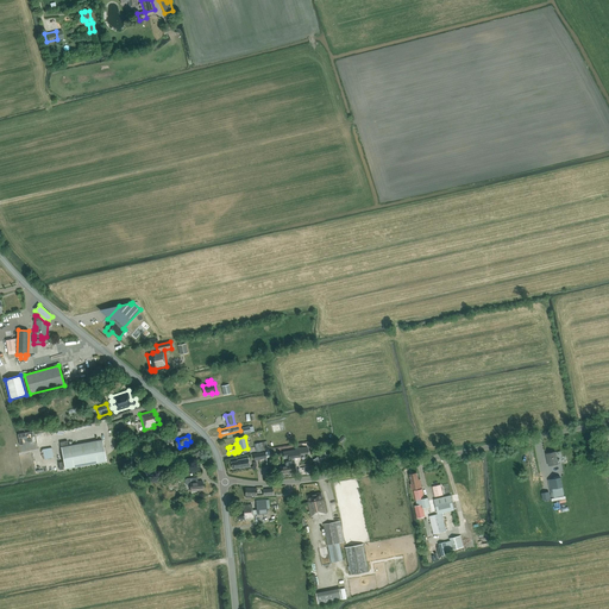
[(66,469),(106,462),(102,440),(61,447),(66,469)]
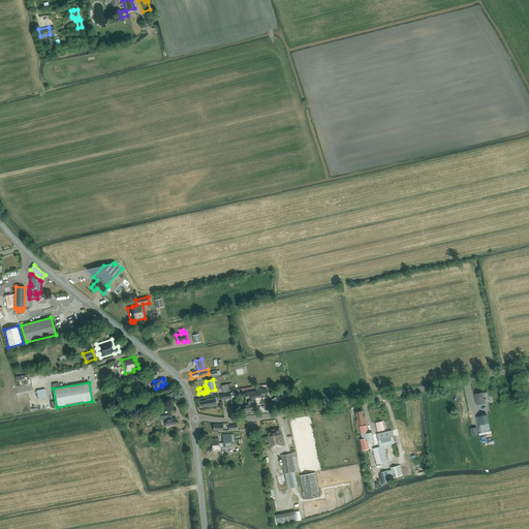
[(259,390),(259,389),(256,389),(256,391),(246,393),(246,398),(250,397),(251,399),(261,397),(260,396),(268,394),(268,389),(259,390)]
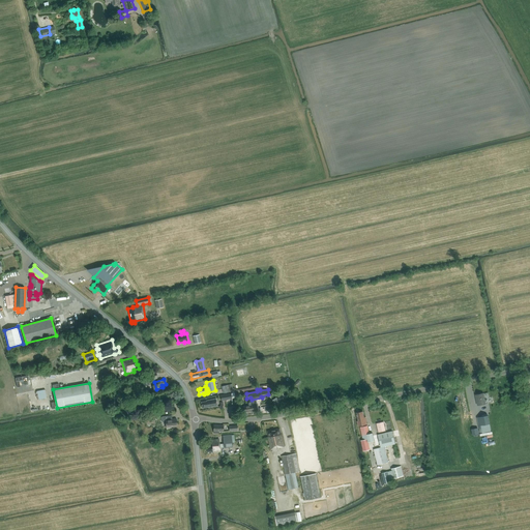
[(157,394),(157,393),(153,395),(155,401),(159,400),(158,399),(164,396),(166,402),(174,399),(173,396),(173,395),(172,391),(166,392),(166,391),(157,394)]
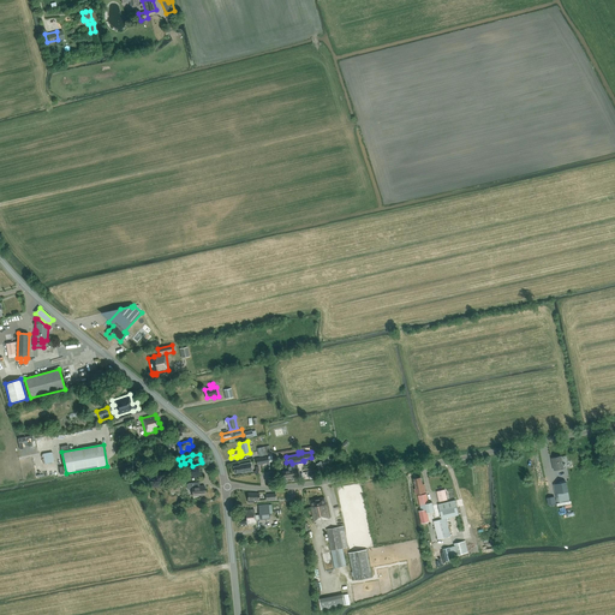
[(562,465),(561,457),(551,458),(554,471),(563,469),(565,467),(565,465),(562,465)]
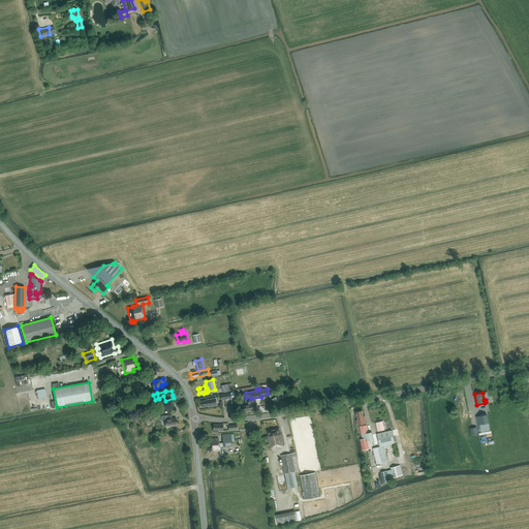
[(206,400),(200,401),(201,407),(208,406),(208,407),(210,407),(210,406),(212,405),(212,406),(216,405),(215,398),(206,400)]
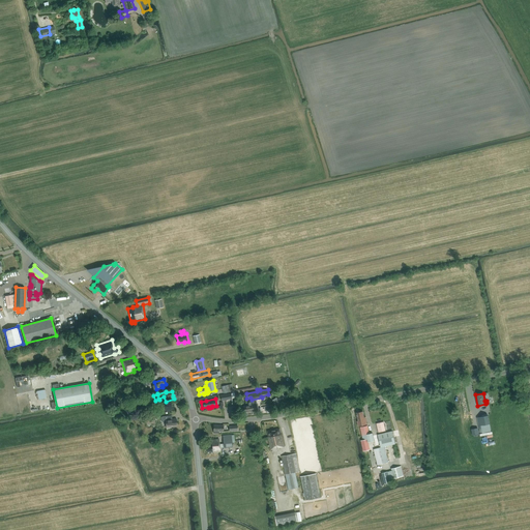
[(248,403),(248,405),(241,406),(242,412),(251,411),(251,412),(257,411),(255,402),(248,403)]
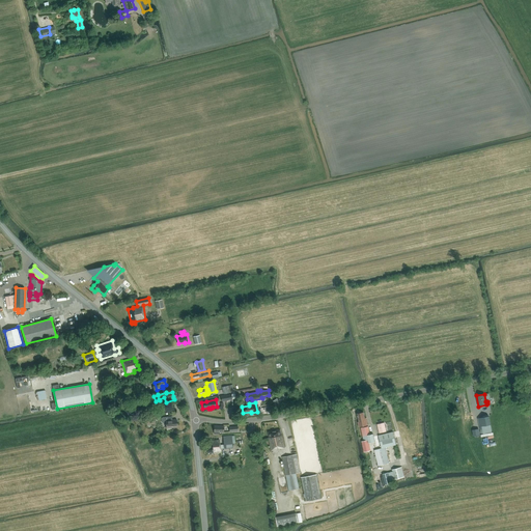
[(365,420),(363,413),(357,414),(359,422),(358,422),(358,427),(367,425),(366,419),(365,420)]
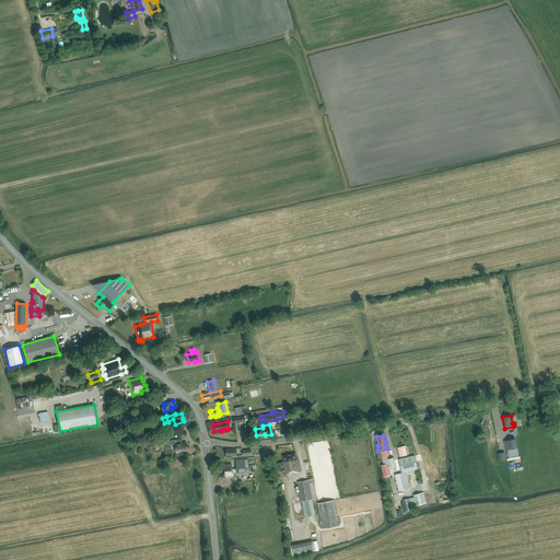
[(517,447),(515,439),(503,441),(505,450),(510,450),(511,455),(517,453),(516,448),(517,447)]
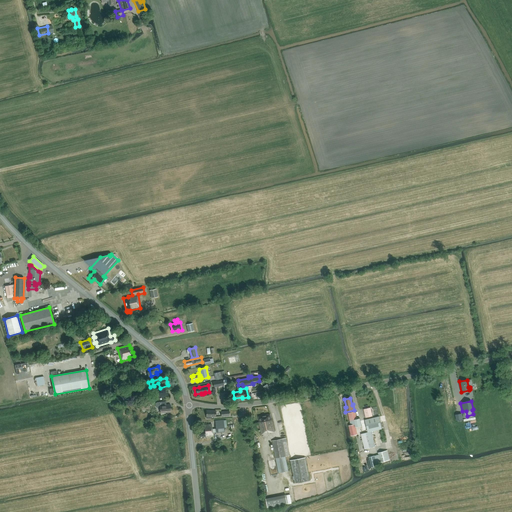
[(164,405),(164,402),(157,402),(158,406),(160,406),(160,413),(161,413),(161,414),(165,414),(165,412),(171,412),(170,405),(164,405)]
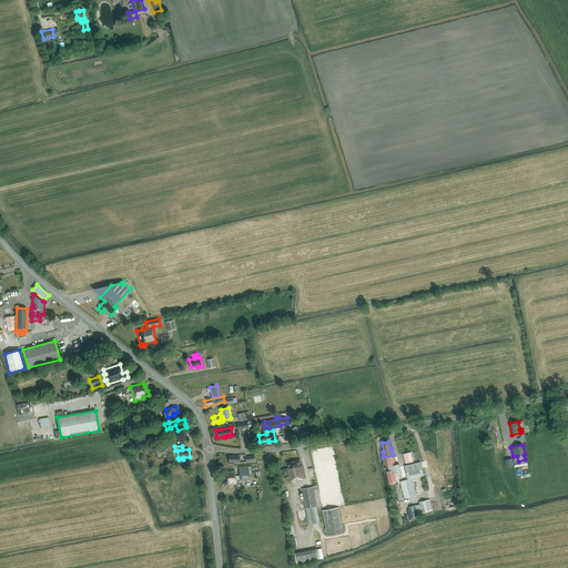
[(406,464),(413,462),(411,452),(403,454),(406,464)]
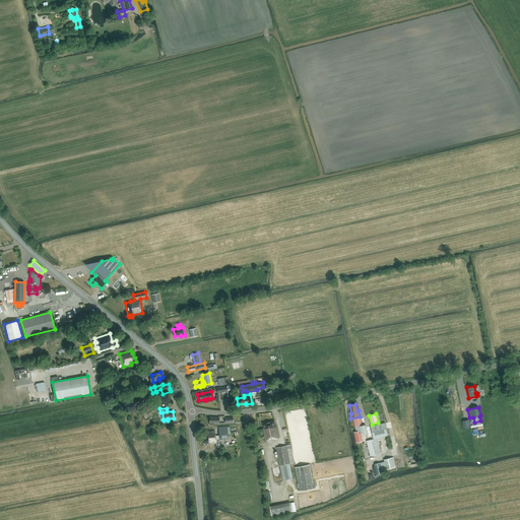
[(362,426),(361,417),(353,419),(356,432),(354,433),(356,443),(363,442),(361,434),(367,433),(366,425),(362,426)]
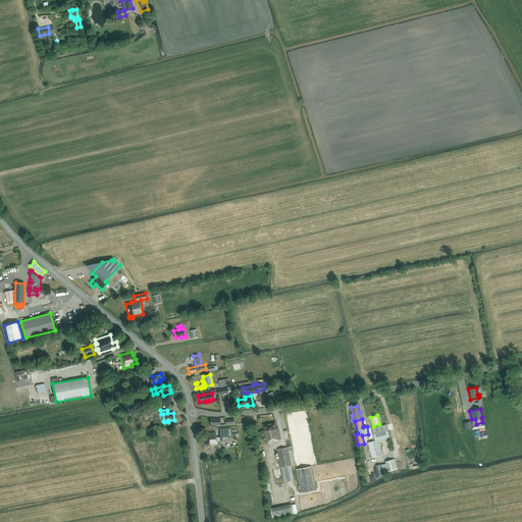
[(263,425),(264,430),(266,444),(275,441),(275,440),(279,440),(277,428),(276,428),(275,422),(263,425)]
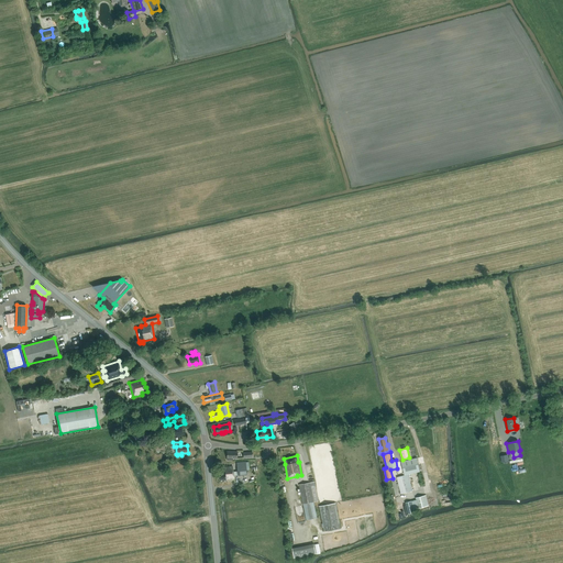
[(401,462),(405,475),(408,475),(420,472),(417,457),(401,462)]
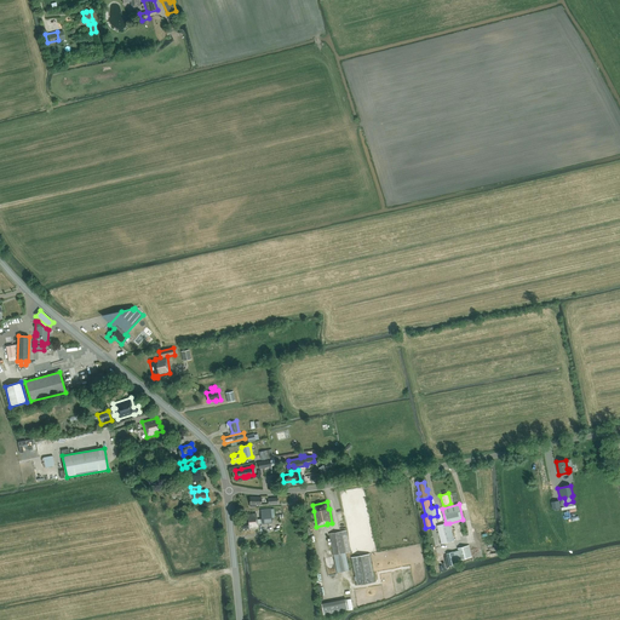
[(257,520),(256,514),(244,515),(245,523),(241,523),(242,529),(248,528),(250,530),(257,529),(257,524),(262,523),(262,524),(271,523),(271,517),(274,517),(274,509),(260,510),(262,520),(257,520)]
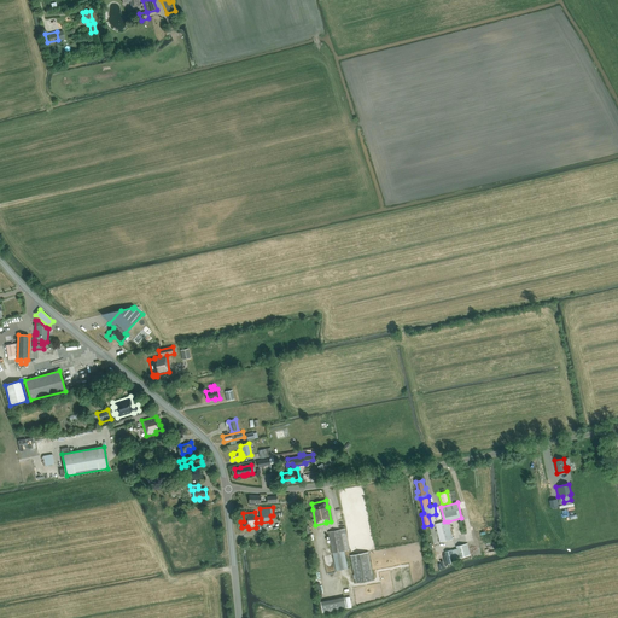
[(338,530),(328,532),(336,571),(348,569),(344,552),(349,551),(345,529),(344,519),(337,520),(338,526),(338,530)]
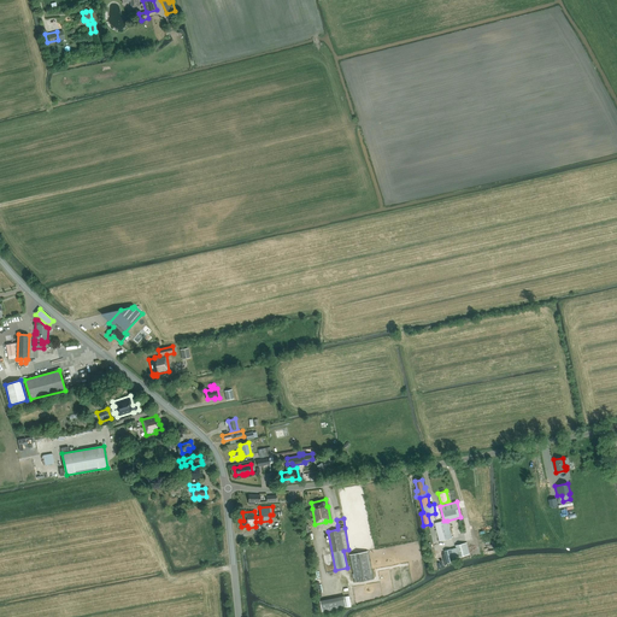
[(451,539),(447,521),(444,521),(435,523),(439,541),(451,539)]
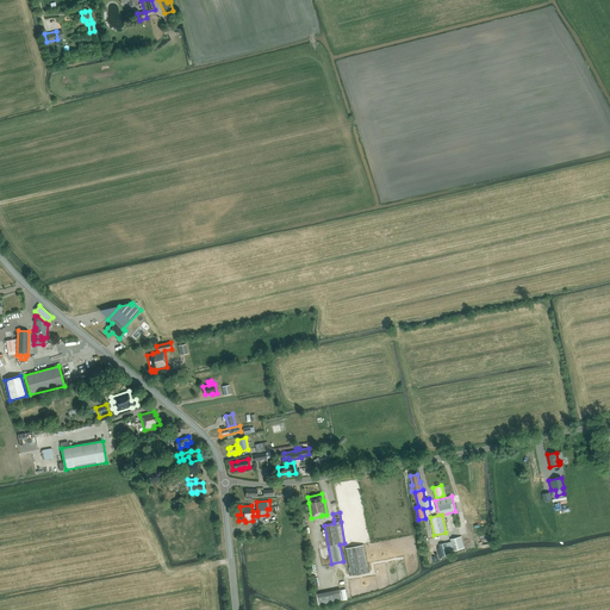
[(450,540),(454,551),(465,548),(461,536),(450,540)]
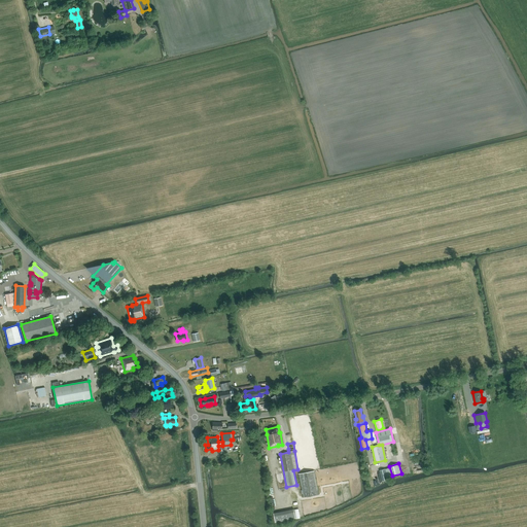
[(321,472),(306,476),(311,499),(326,496),(321,472)]
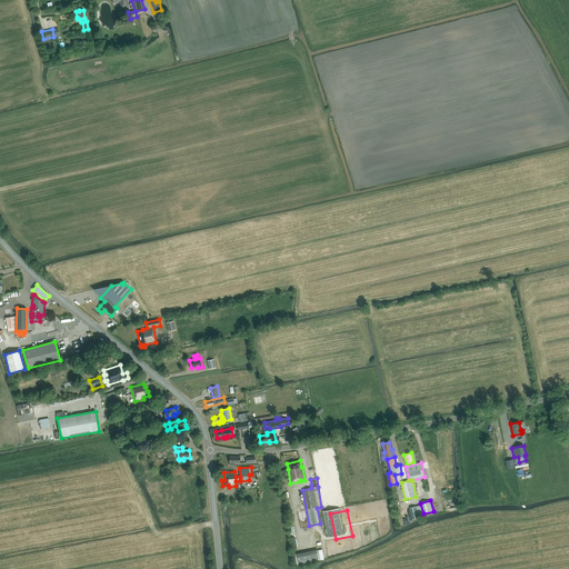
[(311,551),(296,555),(297,565),(313,561),(311,551)]
